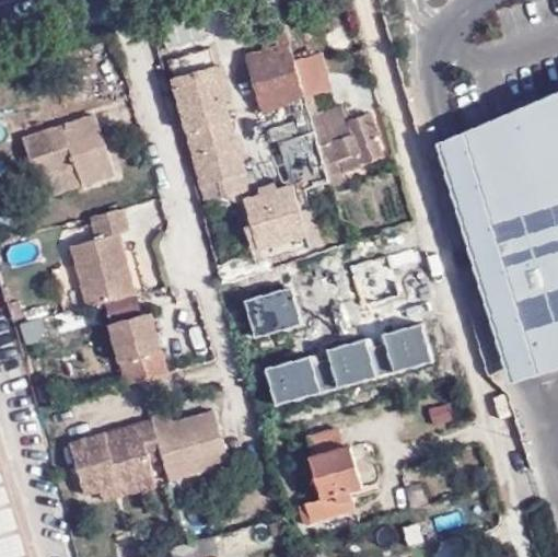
[(294,58),(290,44),(250,57),(265,108),(294,100),(305,136),(301,138),(315,187),(332,182),(326,163),(311,114),(305,95),(294,58)]
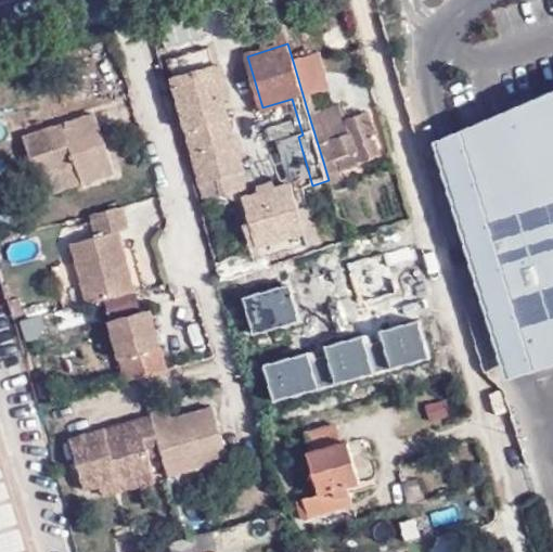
[(167,60),(174,79),(208,68),(202,49),(167,60)]
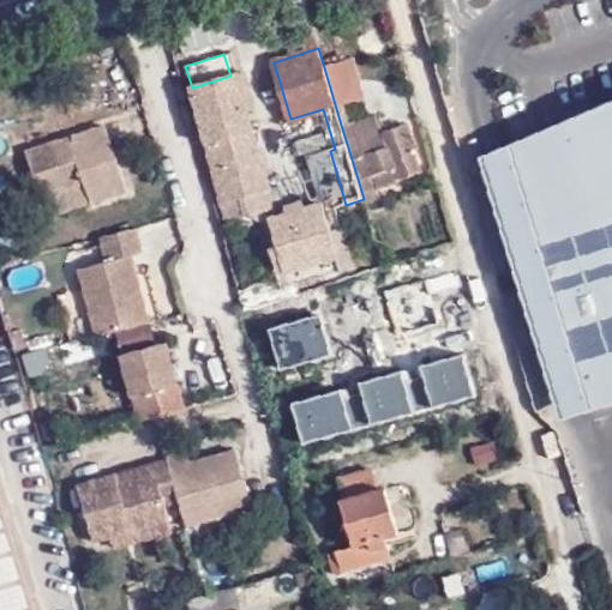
[(353,55),(346,58),(352,80),(360,78),(353,55)]
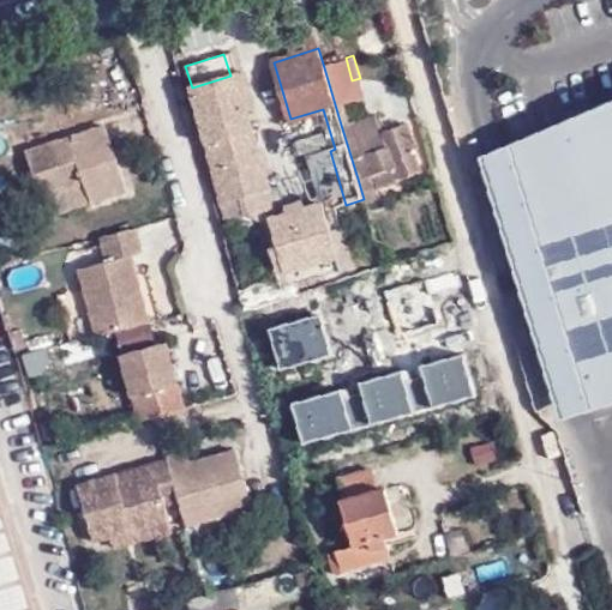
[(346,58),(323,64),(335,104),(364,96),(360,78),(352,80),(346,58)]
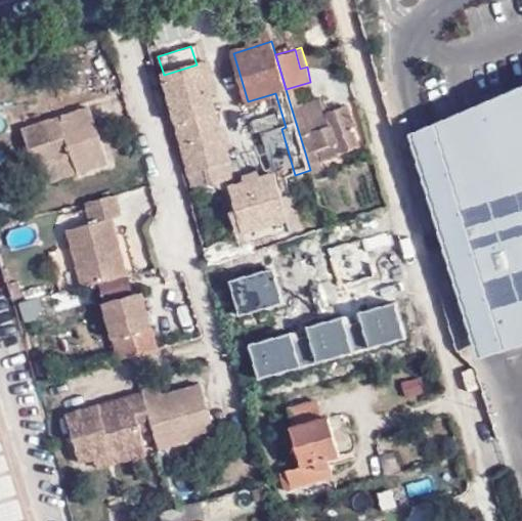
[(197,64),(164,75),(192,174),(210,169),(230,163),(215,112),(217,112),(203,62),(197,64)]
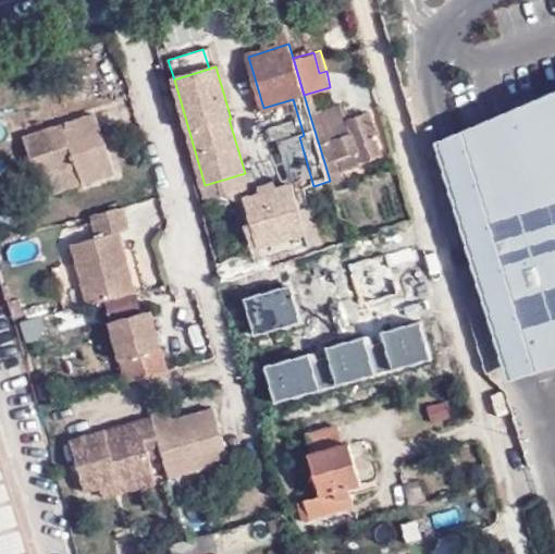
[(554,79),(528,93),(449,132),(523,371),(554,361),(554,79)]
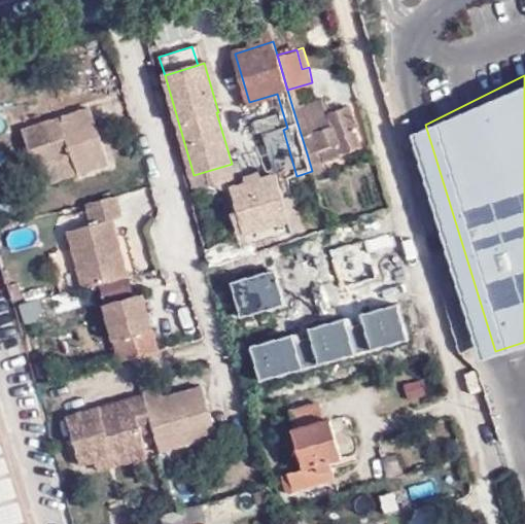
[(306,103),(292,107),(307,153),(322,148),(342,142),(345,152),(362,146),(358,132),(359,130),(353,106),(331,112),(328,100),(308,106),(306,103)]
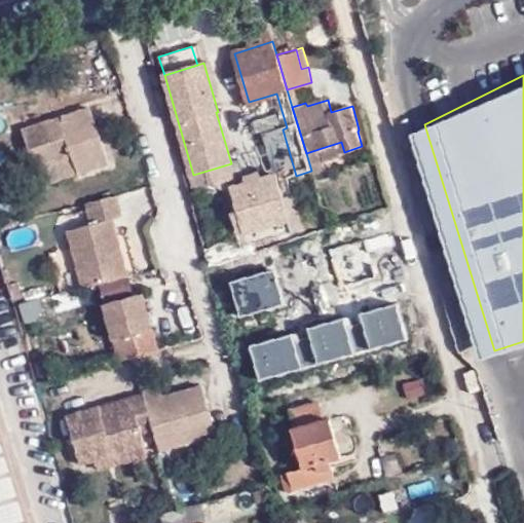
[(48,127),(47,123),(21,132),(33,172),(70,158),(76,177),(107,165),(87,109),(57,119),(58,124),(48,127)]
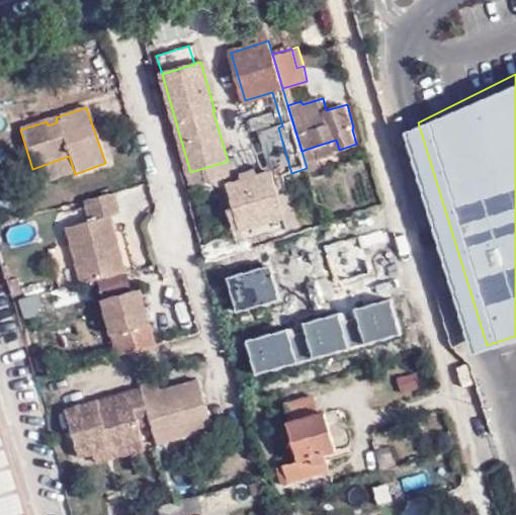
[(56,117),(47,121),(48,125),(57,122),(56,117)]
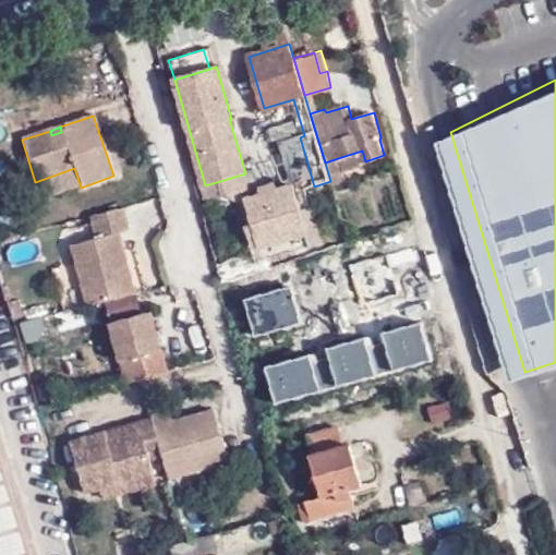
[(343,168),(365,161),(362,151),(341,157),(341,160),(343,168)]
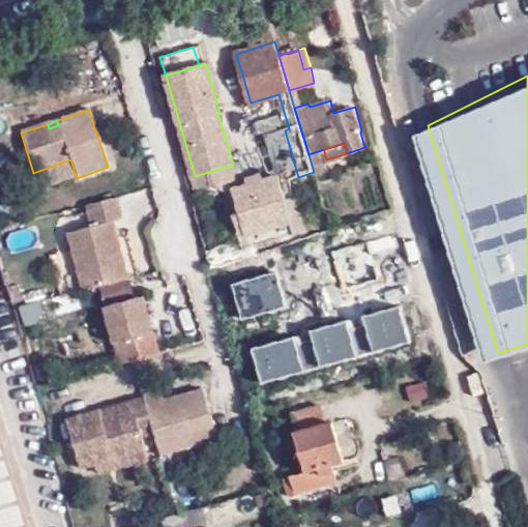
[(212,171),(195,176),(198,189),(215,184),(212,171)]
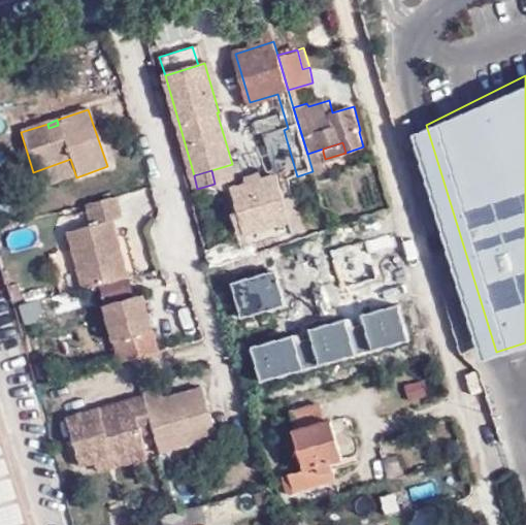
[(296,233),(278,175),(233,190),(251,248),(296,233)]
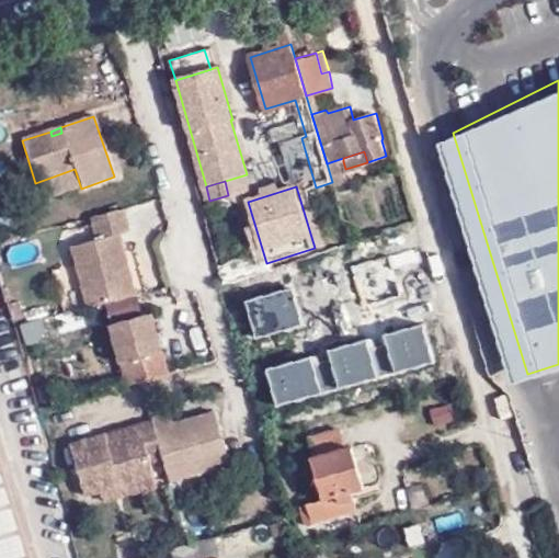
[(127,232),(122,211),(90,219),(95,240),(70,247),(86,308),(135,296),(120,235),(127,232)]
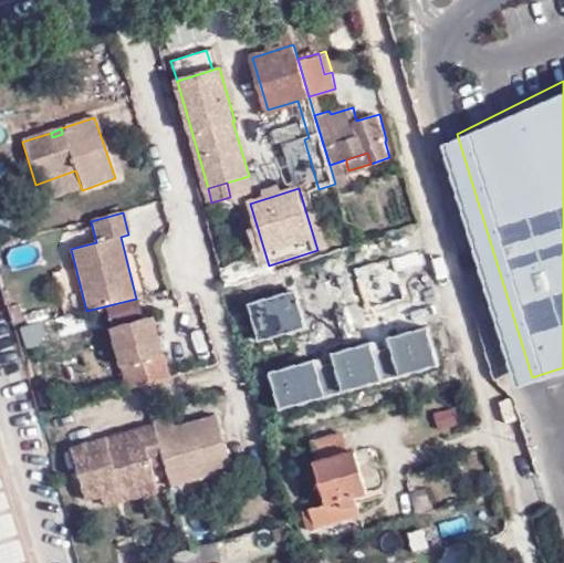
[(284,309),(323,298),(317,281),(280,292),(284,309)]
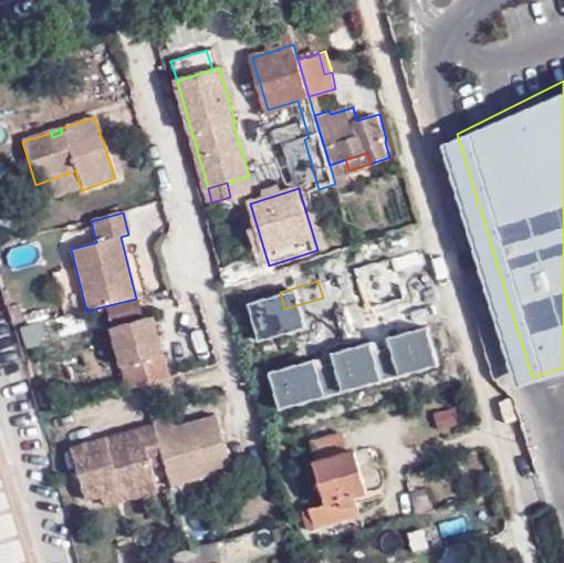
[(17,305),(8,308),(12,324),(22,322),(17,305)]
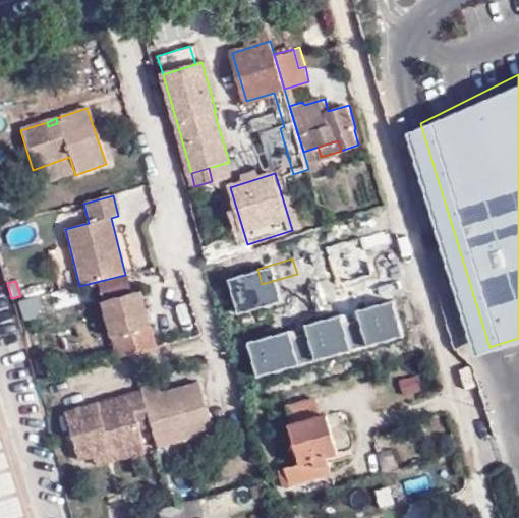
[(0,301),(11,298),(7,283),(0,285),(0,301)]
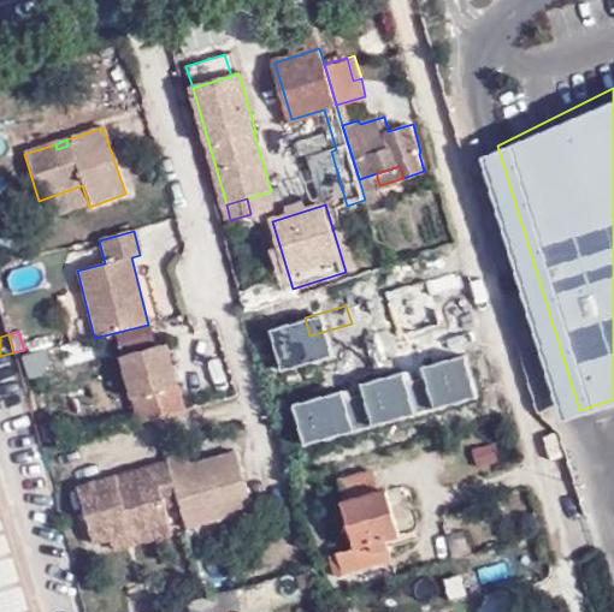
[(118,357),(136,423),(186,410),(166,344),(118,357)]
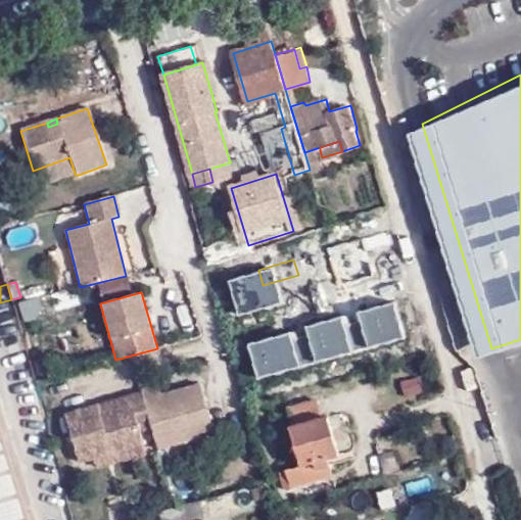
[(157,386),(141,390),(62,412),(77,465),(93,461),(95,469),(144,456),(138,433),(151,429),(156,450),(212,434),(200,385),(159,395),(157,386)]
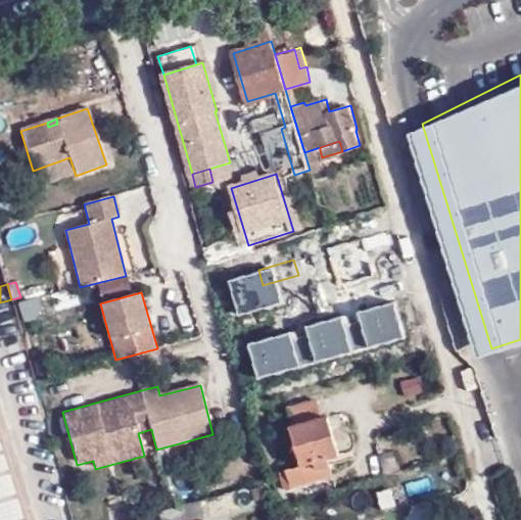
[(285,487),(332,471),(327,454),(339,450),(328,413),(321,415),(316,396),(285,407),(291,424),(287,425),(299,463),(280,470),(285,487)]
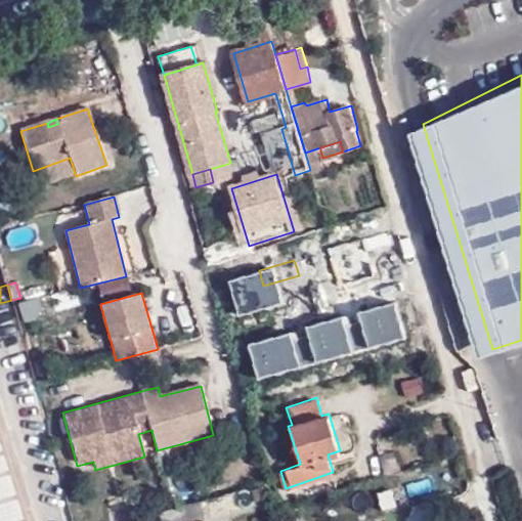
[(0,520),(30,520),(0,424),(0,520)]
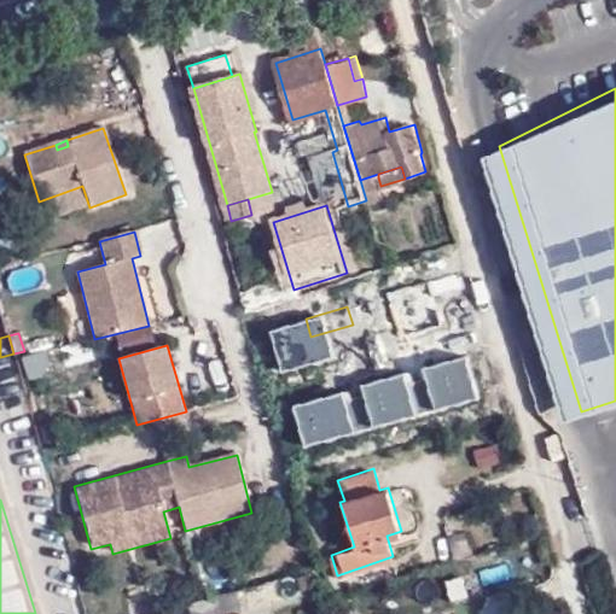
[(451,555),(469,548),(460,527),(442,533),(451,555)]
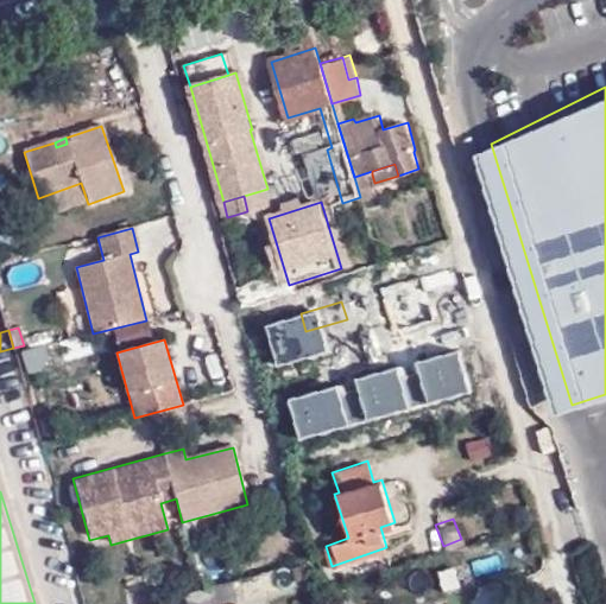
[(240,603),(233,579),(189,593),(191,603),(240,603)]
